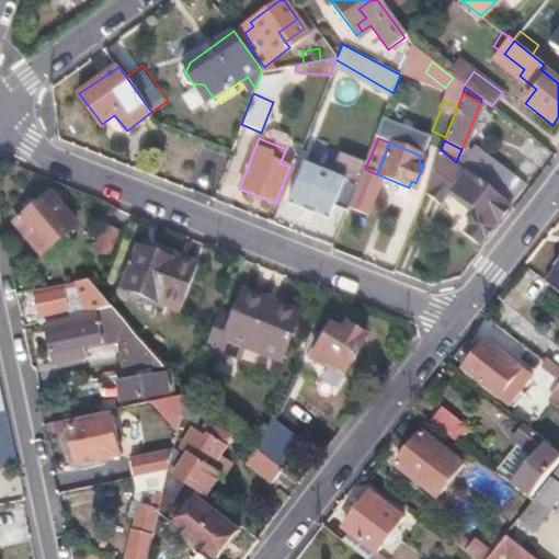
[(456,162),(441,149),(425,187),(441,200),(451,187),(478,212),(464,229),(477,240),(506,202),(456,162)]
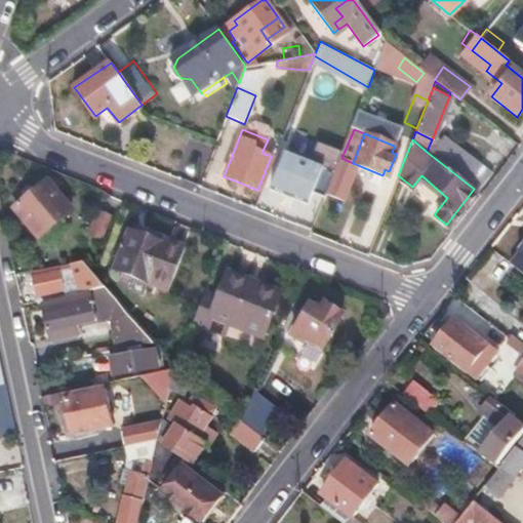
[(430,144),(427,152),(474,189),(484,175),(440,141),(435,148),(430,144)]
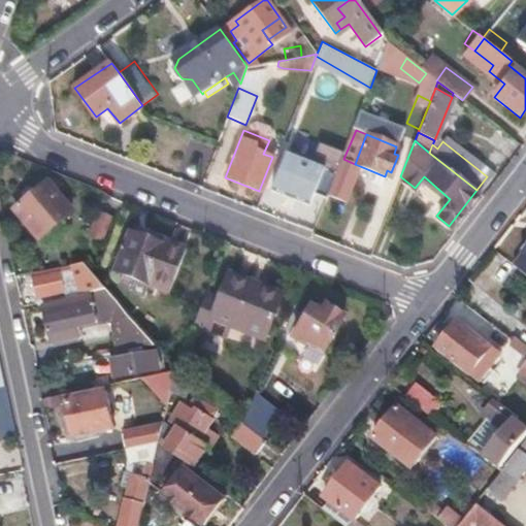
[(341,158),(317,149),(309,163),(323,168),(335,173),(341,158)]
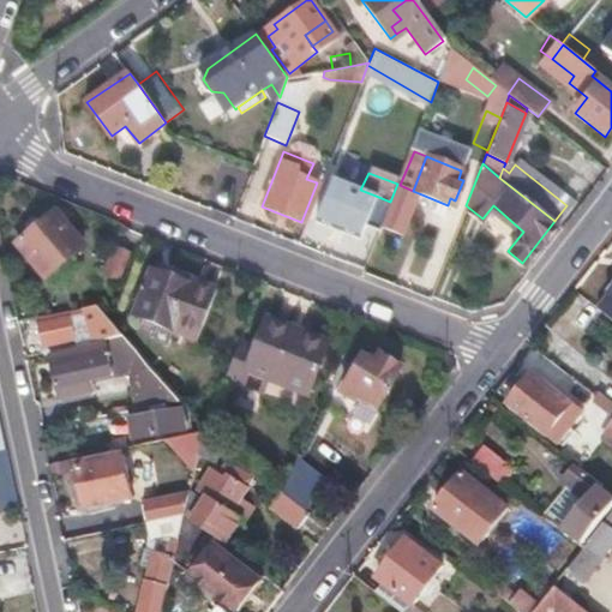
[(360,190),(333,179),(316,221),(358,238),(363,228),(376,196),(360,190)]
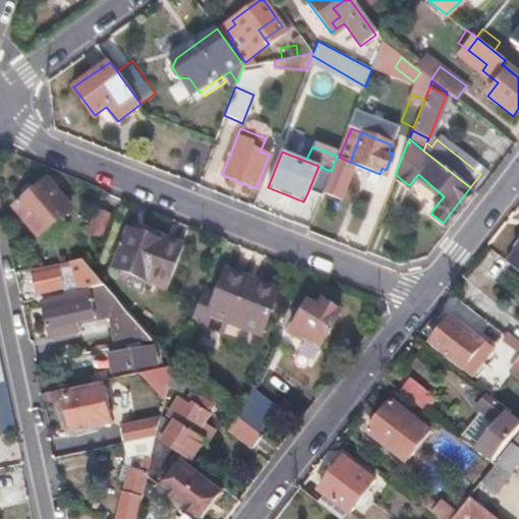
[(350,162),(339,157),(325,191),(341,197),(355,164),(350,162)]
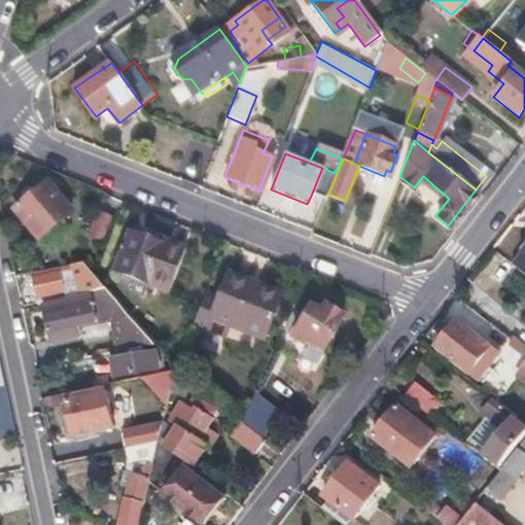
[(335,173),(322,168),(311,196),(323,201),(335,173)]
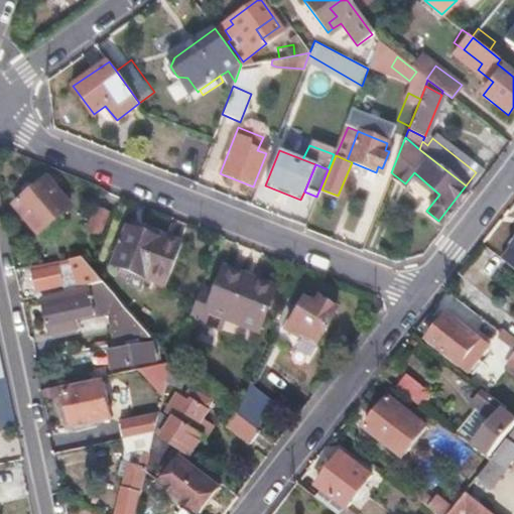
[(49,173),(45,176),(54,187),(62,180),(59,176),(56,174),(53,173),(49,173)]
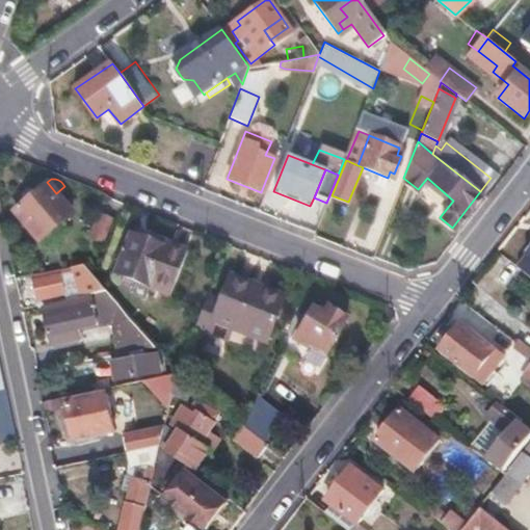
[(47,182),(12,209),(37,239),(73,211),(56,193),(47,182)]
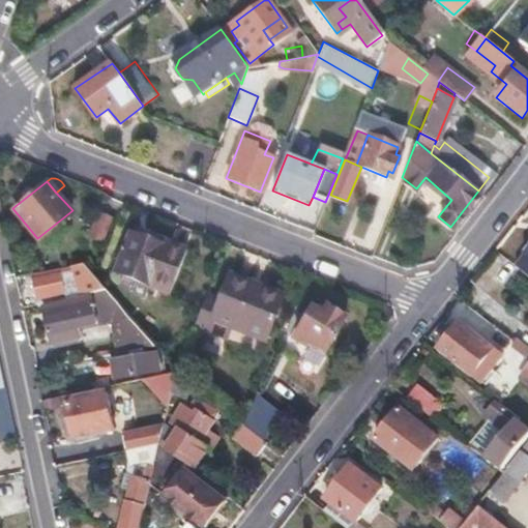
[(108,221),(98,215),(90,235),(99,239),(108,221)]
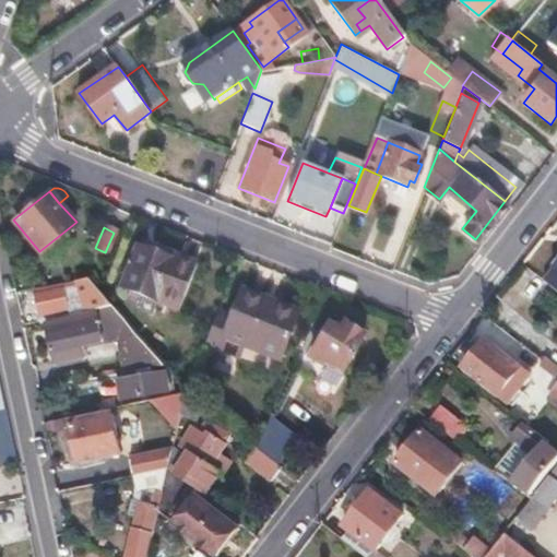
[(174,257),(138,241),(121,283),(178,307),(198,260),(176,250),(174,257)]
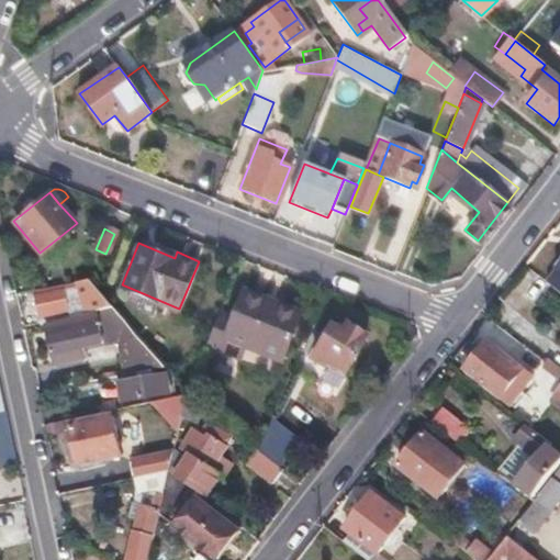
[(559,253),(542,276),(559,289),(559,253)]
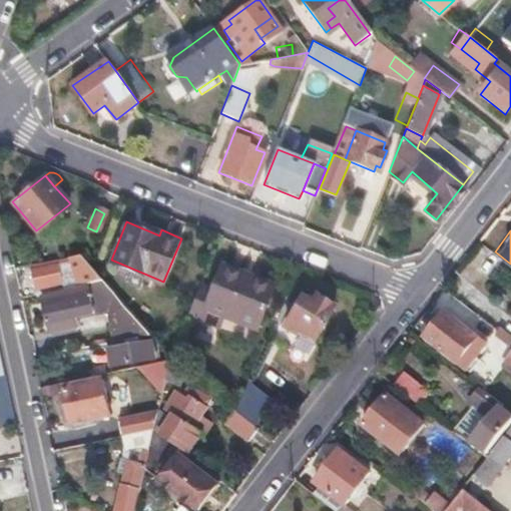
[(82,253),(71,256),(77,284),(102,277),(92,265),(82,253)]
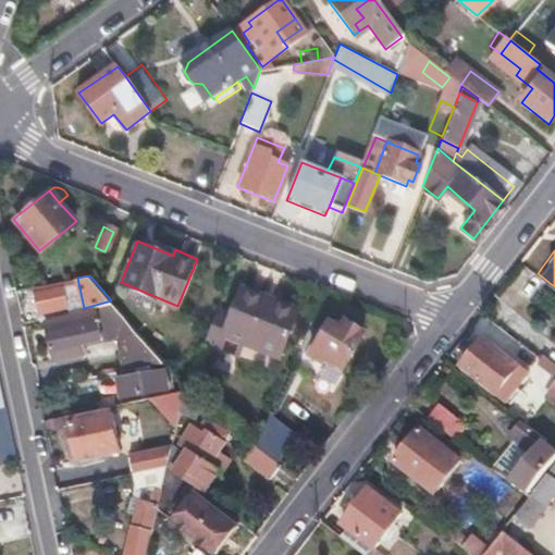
[(66,286),(37,293),(42,319),(48,317),(58,315),(56,308),(71,305),(66,286)]
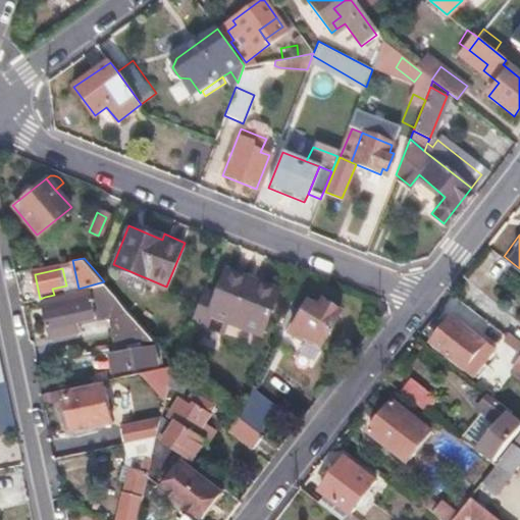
[(215,290),(204,286),(191,320),(221,332),(227,317),(256,329),(271,292),(269,286),(254,280),(223,268),(215,290)]
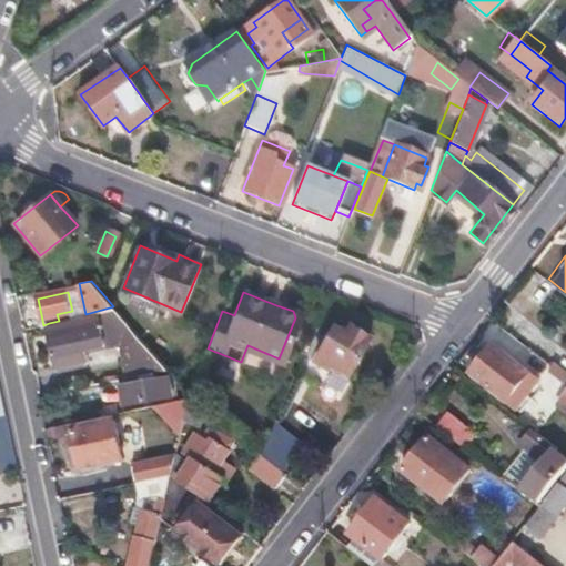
[(59,321),(49,323),(61,366),(91,359),(88,346),(107,341),(107,340),(122,334),(133,370),(159,360),(113,306),(86,314),(59,321)]
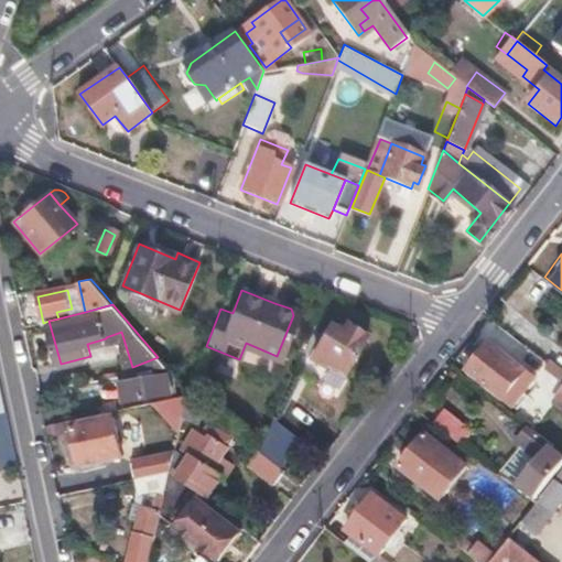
[(291,309),(293,315),(277,356),(280,358),(299,312),(291,309)]
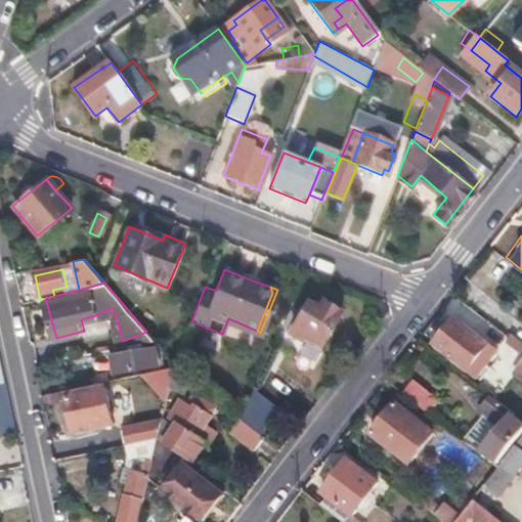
[(304,306),(293,324),(288,335),(287,336),(300,344),(301,341),(316,350),(337,313),(318,304),(314,311),(304,306)]
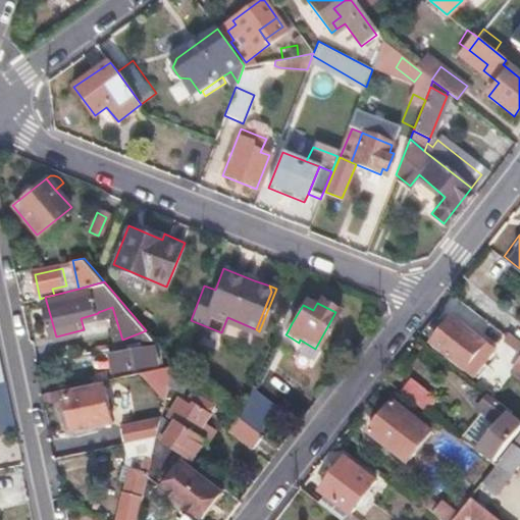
[(435,341),(434,342),(467,367),(475,355),(483,361),(494,348),(454,317),(446,327),(435,341)]
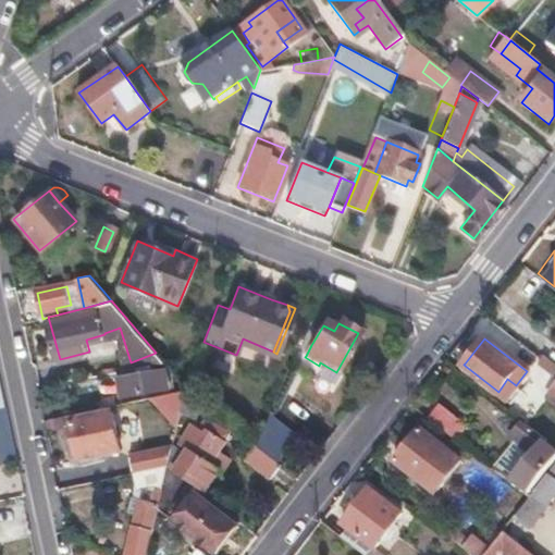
[(311,345),(305,342),(299,353),(306,356),(311,345)]
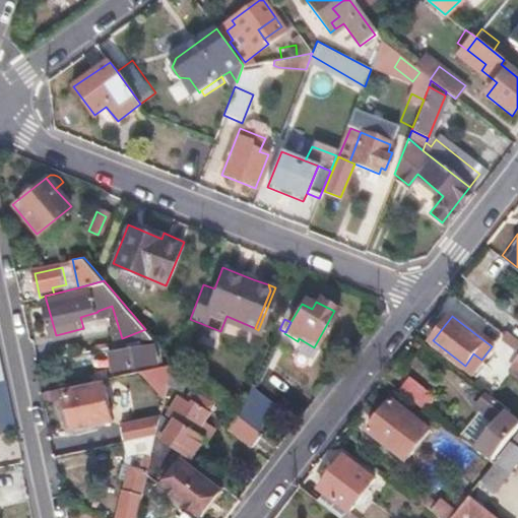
[(444,326),(438,326),(433,332),(434,339),(444,326)]
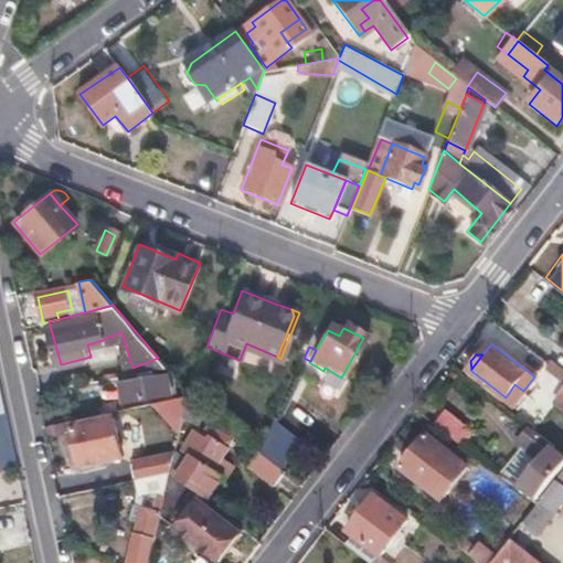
[(167,374),(123,382),(127,400),(170,392),(167,374)]
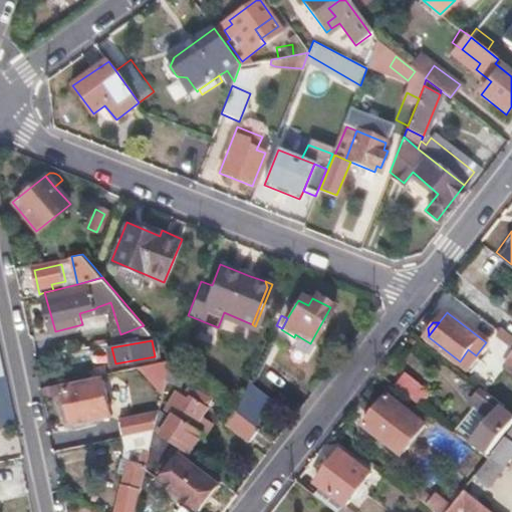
[(511,351),(503,364),(511,370),(511,351)]
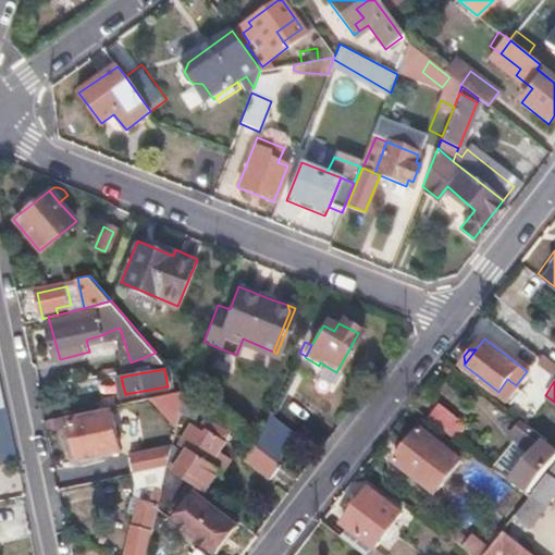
[(201,404),(188,396),(181,410),(194,419),(201,404)]
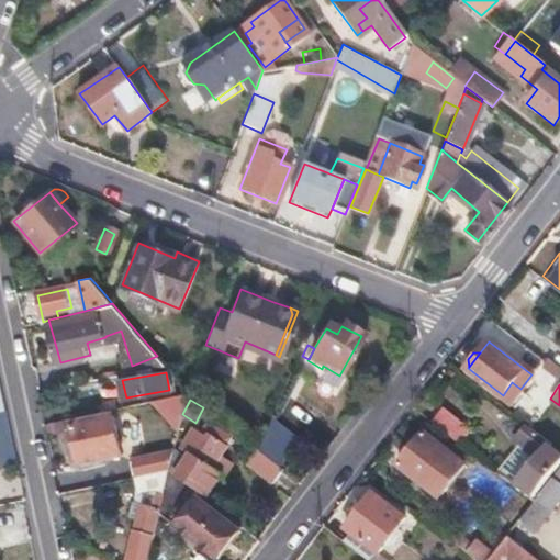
[(443,404),(430,418),(458,440),(469,426),(443,404)]
